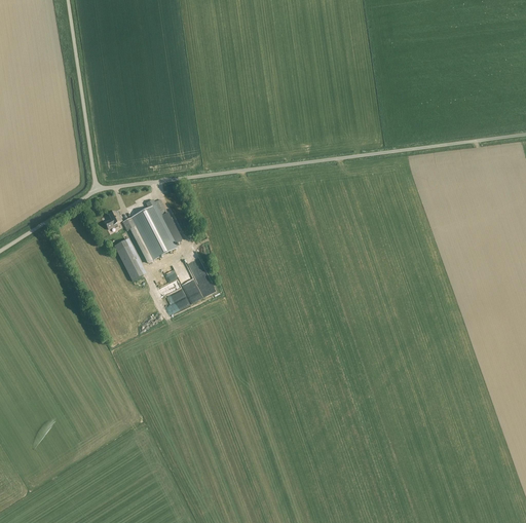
[(137,224),(130,227),(149,261),(174,248),(178,246),(176,241),(182,238),(160,197),(154,200),(153,197),(146,201),(149,207),(132,215),(137,224)]
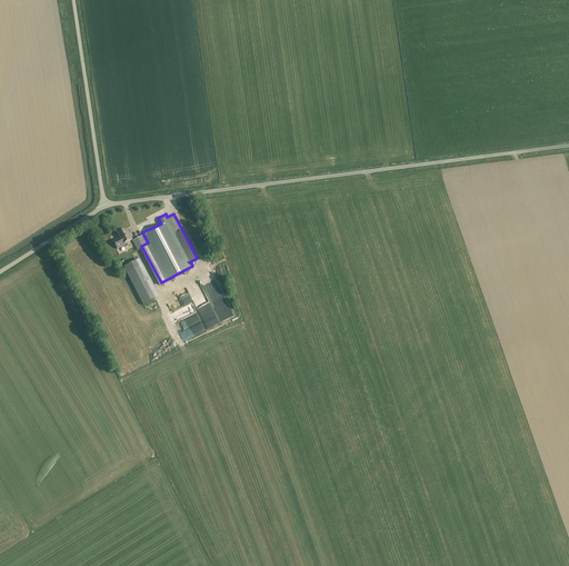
[(129,234),(126,227),(118,230),(120,236),(113,239),(118,246),(125,242),(125,241),(132,237),(130,232),(129,234)]
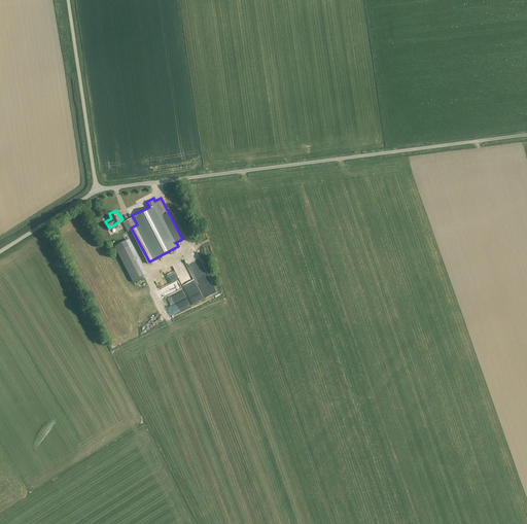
[(137,224),(132,215),(123,220),(128,229),(131,228),(137,224)]
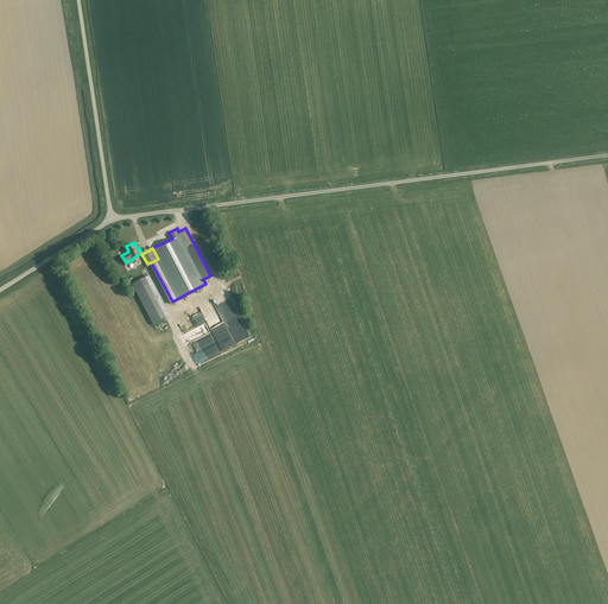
[(132,283),(152,323),(170,313),(149,274),(132,283)]
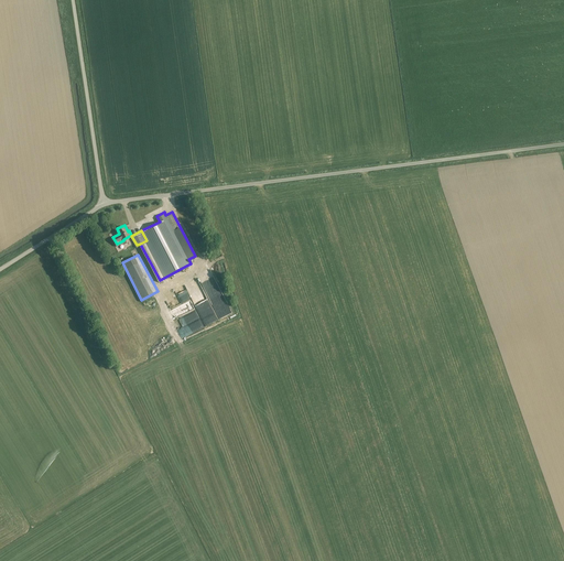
[(203,283),(213,306),(221,303),(223,308),(219,309),(220,313),(229,309),(216,278),(203,283)]
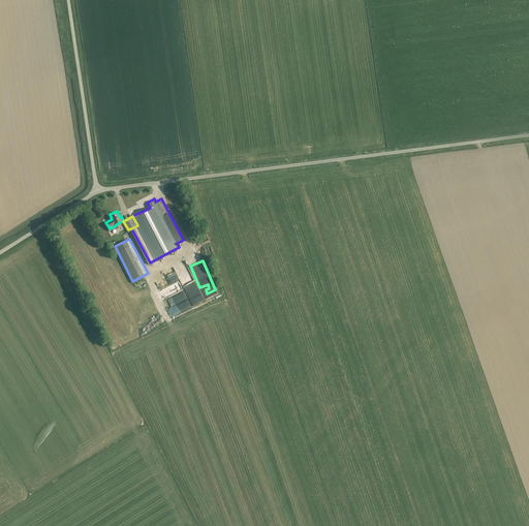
[(177,280),(161,287),(163,294),(180,285),(177,280)]
